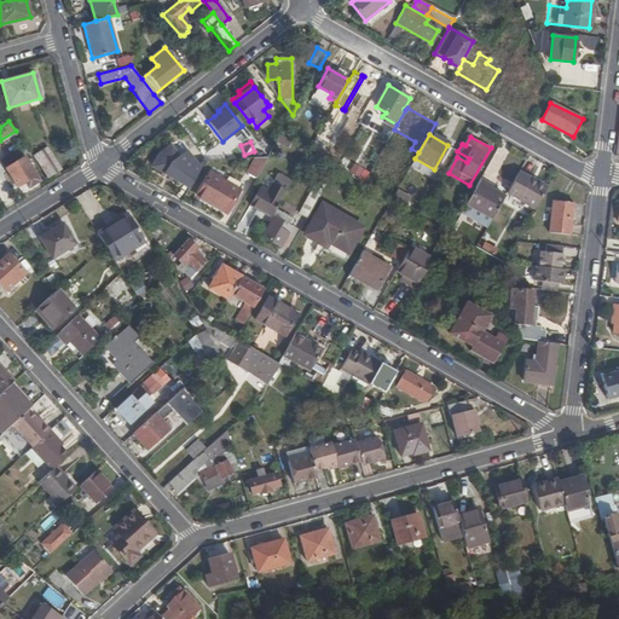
[(62,169),(47,146),(33,156),(47,178),(62,169)]
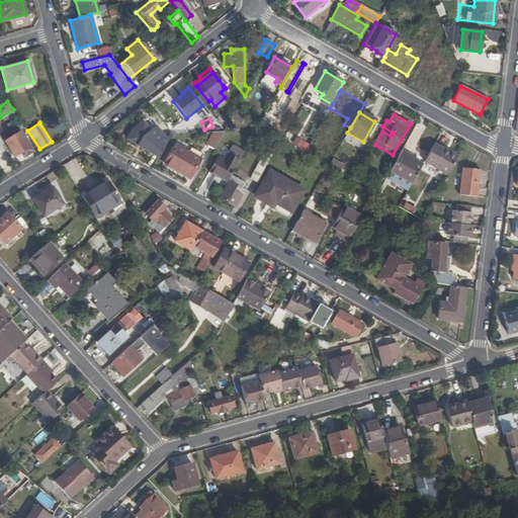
[(131,142),(159,158),(169,142),(157,126),(150,133),(143,122),(135,127),(132,133),(131,142)]
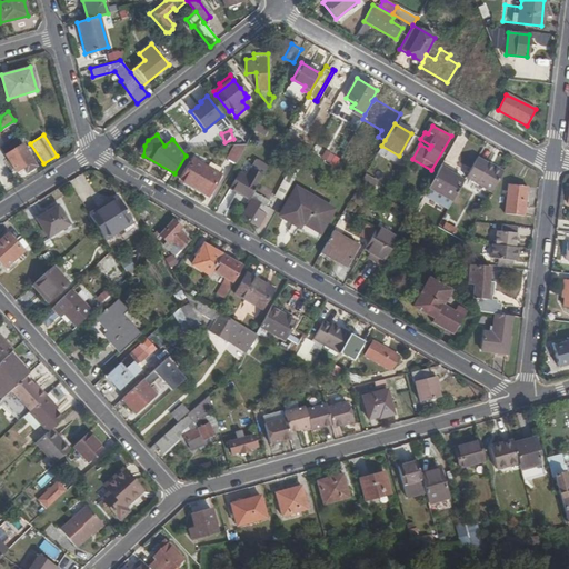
[(293,148),(282,141),(278,148),(290,155),(293,148)]
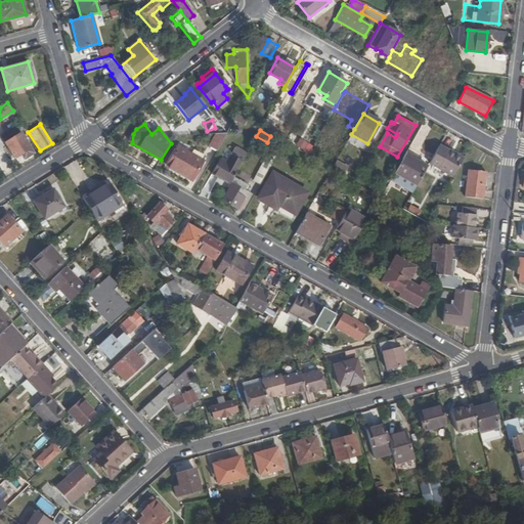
[(20,155),(31,148),(20,132),(4,142),(14,159),(20,155)]
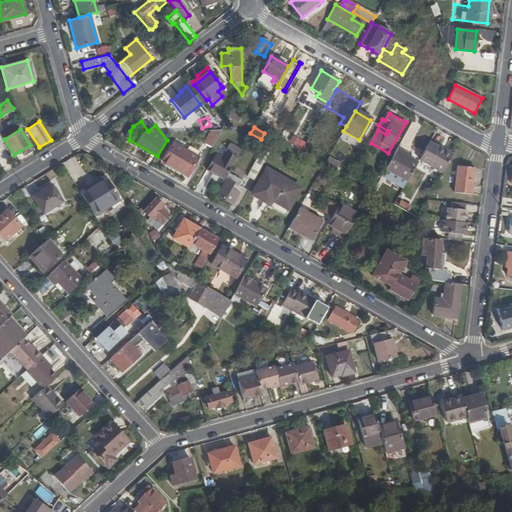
[(204,143),(212,148),(221,131),(211,131),(204,143)]
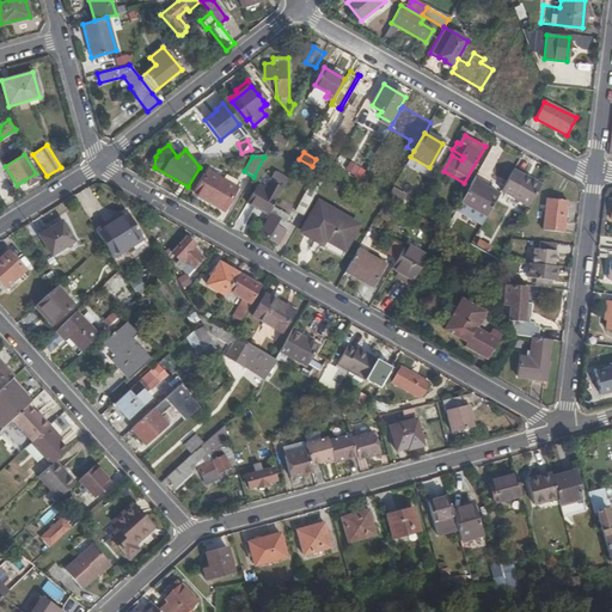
[(343,173),(332,167),(329,173),(340,179),(343,173)]
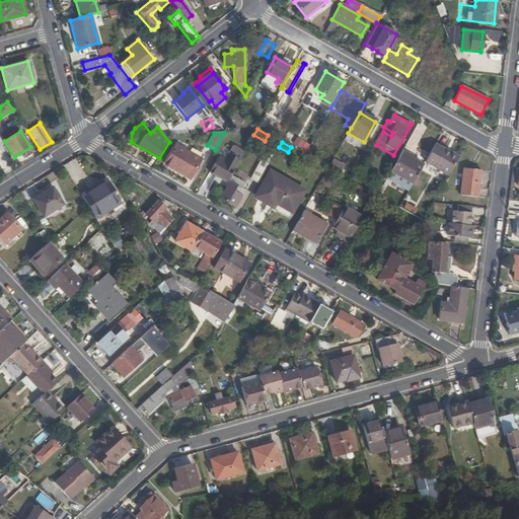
[(366,148),(361,145),(356,156),(361,159),(366,148)]
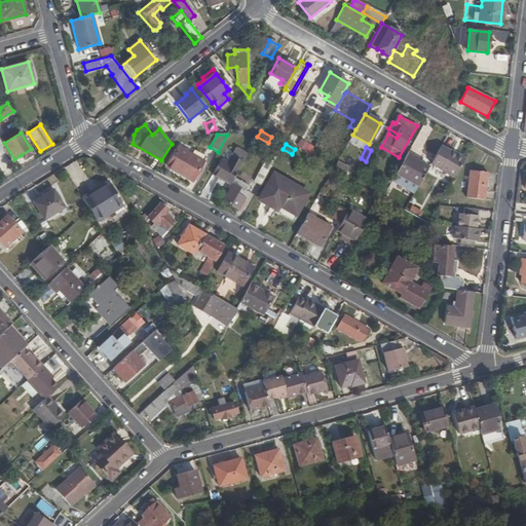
[(449,152),(440,147),(429,165),(453,179),(464,159),(449,151),(449,152)]
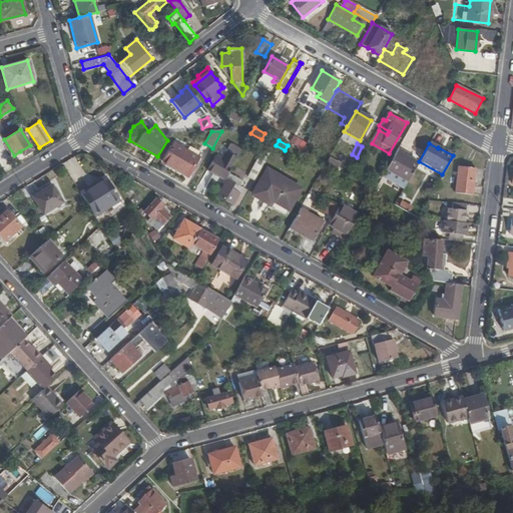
[(198,158),(173,144),(162,162),(187,176),(198,158)]
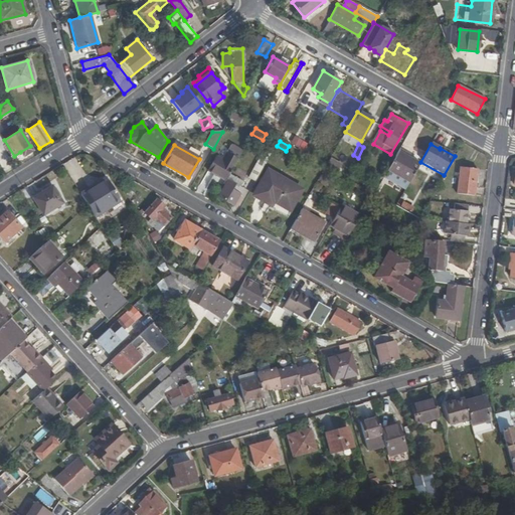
[(30,146),(20,152),(23,157),(33,151),(30,146)]
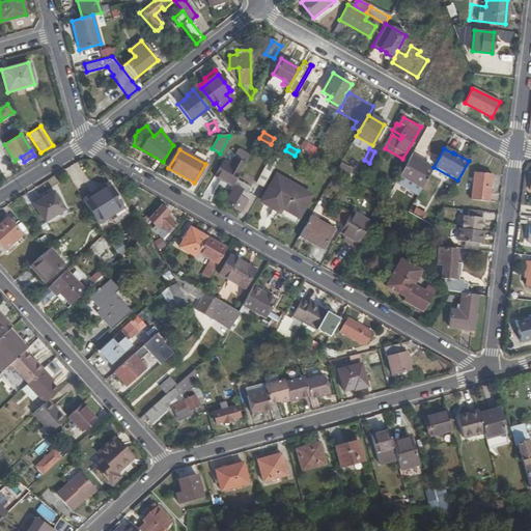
[(214,176),(232,186),(249,157),(238,150),(228,166),(222,162),(214,176)]
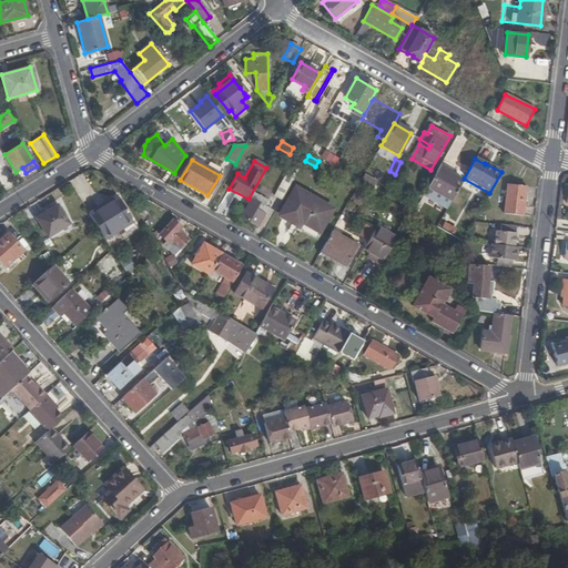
[(463,181),(438,168),(427,186),(452,201),(463,181)]
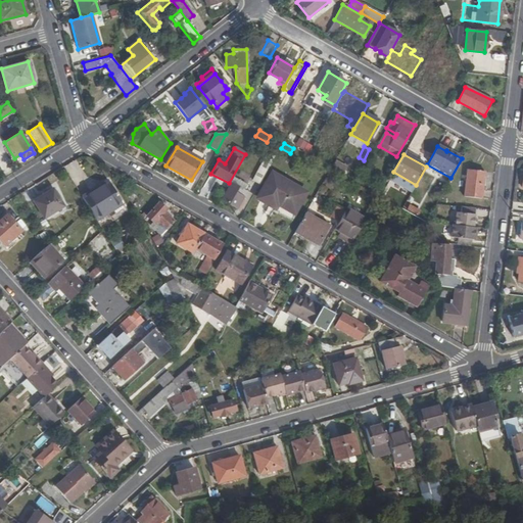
[(251,180),(258,185),(274,159),(266,155),(251,180)]
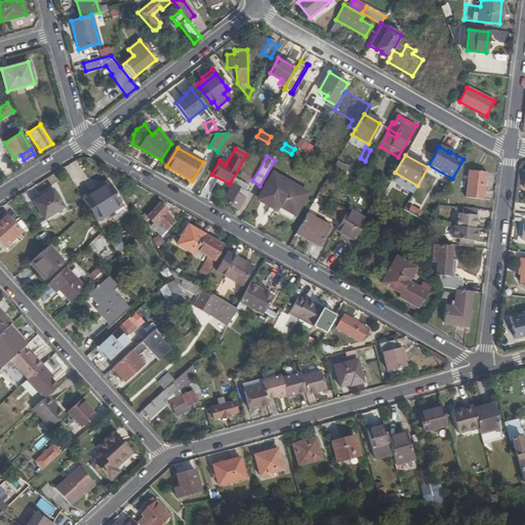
[(65,167),(71,177),(83,170),(76,160),(65,167)]
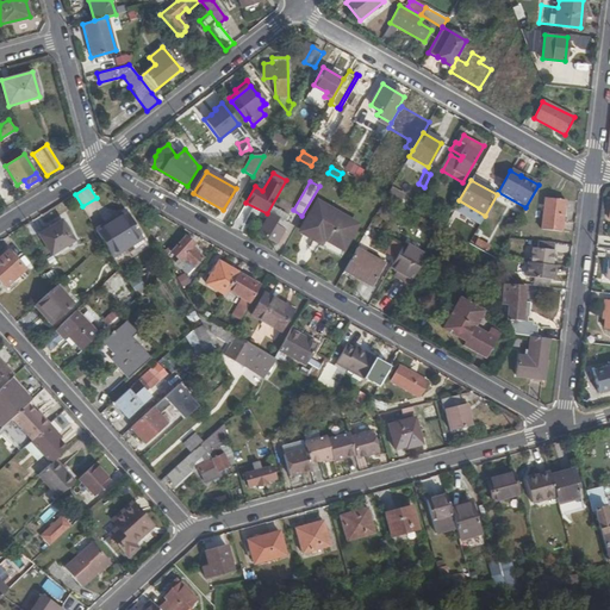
[(391,187),(388,193),(402,199),(404,193),(391,187)]
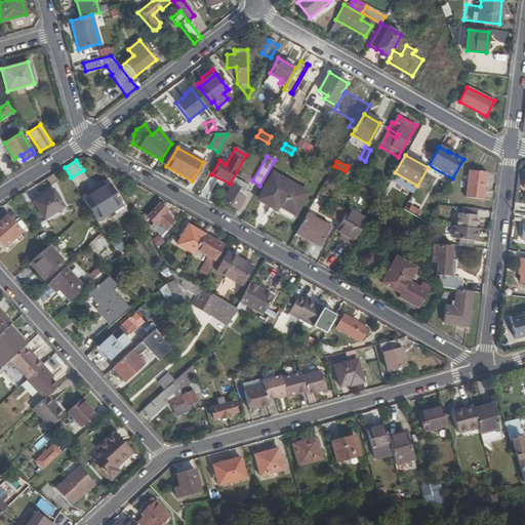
[(469,171),(466,198),(484,200),(486,172),(469,171)]
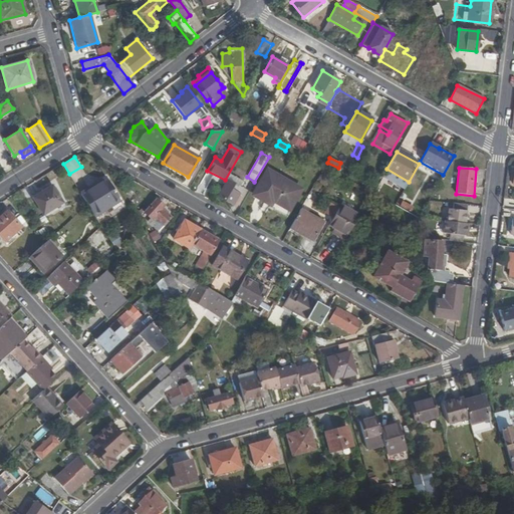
[(409,182),(387,169),(382,177),(404,190),(409,182)]
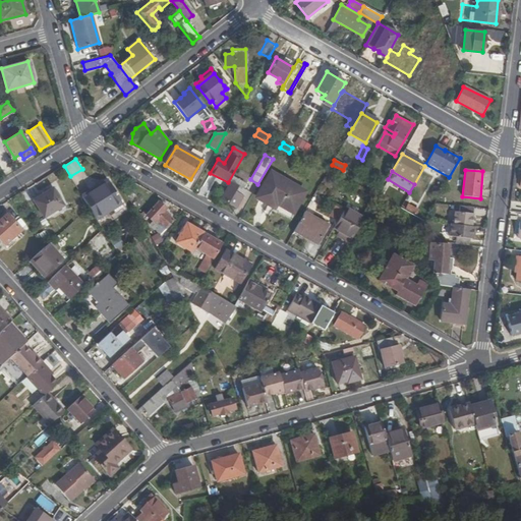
[(304,192),(272,173),(256,198),(274,209),(277,204),(292,213),(304,192)]
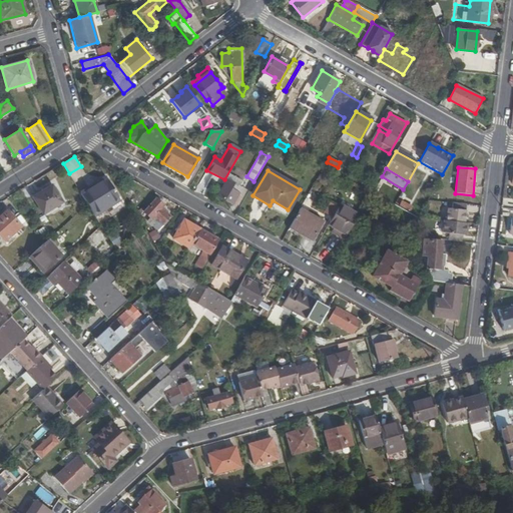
[(105,177),(80,192),(88,204),(95,216),(120,200),(105,177)]
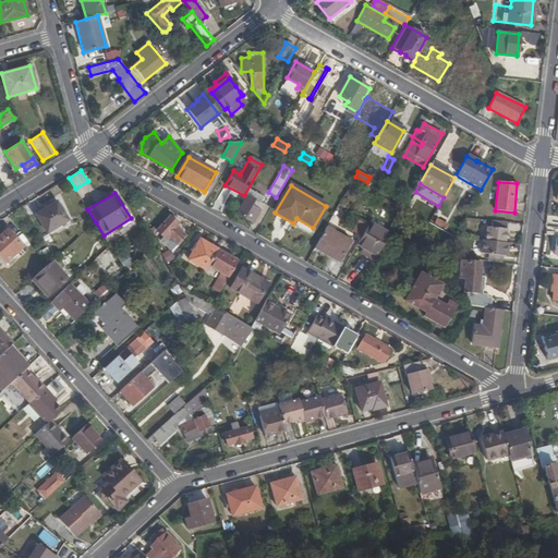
[(264,206),(246,195),(235,214),(252,222),(258,210),(261,211),(264,206)]
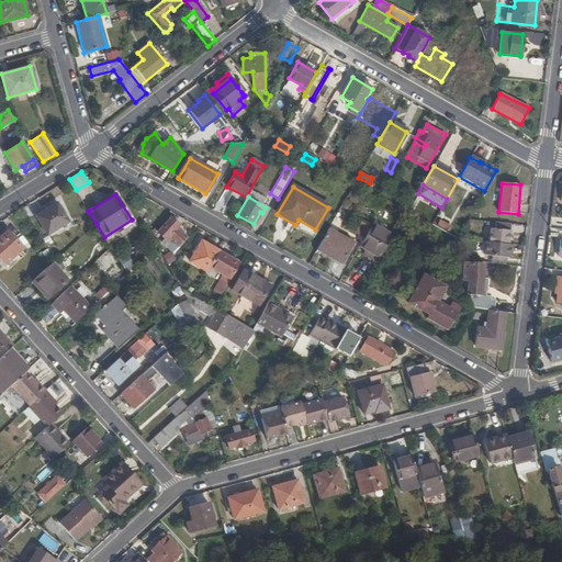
[(68,222),(57,204),(36,216),(47,234),(68,222)]
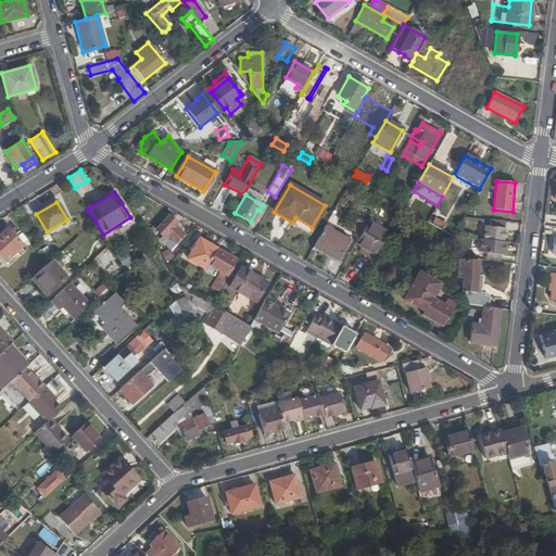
[(175,225),(177,223),(168,215),(155,230),(162,237),(160,240),(172,251),(186,236),(175,225)]
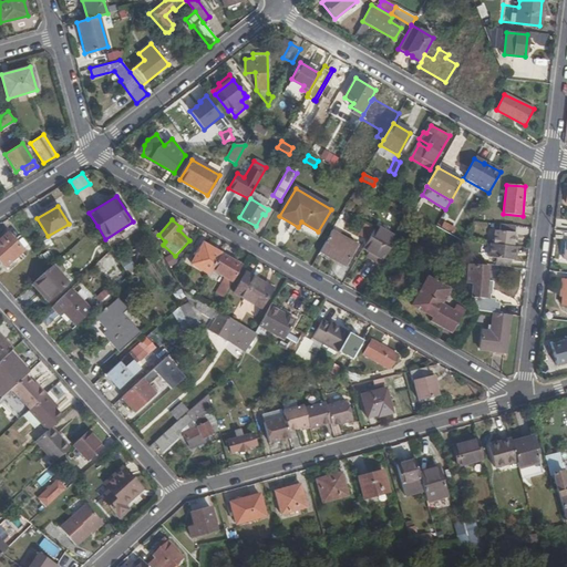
[(455,229),(443,222),(440,227),(453,234),(455,229)]
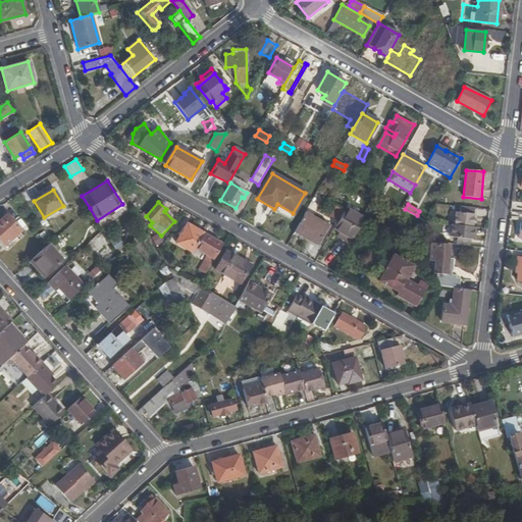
[(337,206),(332,215),(338,219),(344,210),(337,206)]
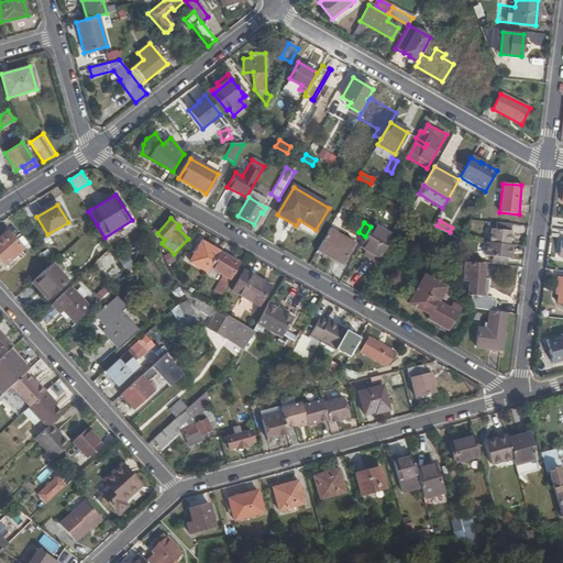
[(509,244),(512,224),(497,222),(496,229),(494,229),(493,242),(487,242),(486,256),(493,256),(493,263),(507,265),(508,258),(510,258),(512,244),(509,244)]
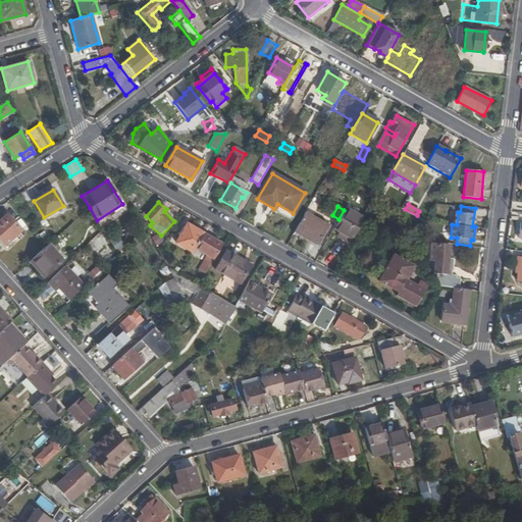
[(345,209),(344,210),(338,219),(333,227),(343,232),(340,240),(350,246),(365,220),(345,209)]
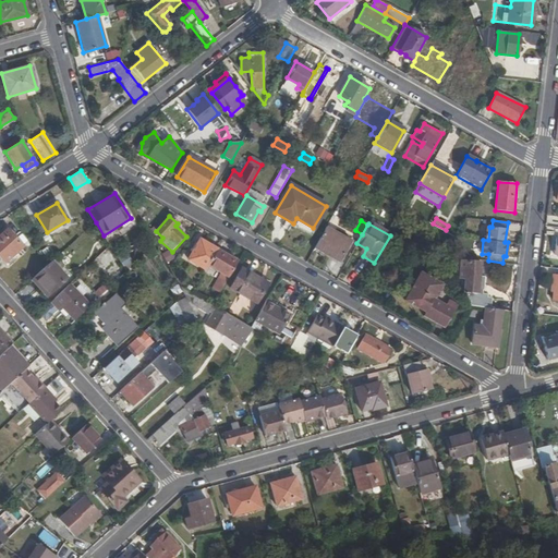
[(315,246),(339,259),(350,240),(326,227),(315,246)]
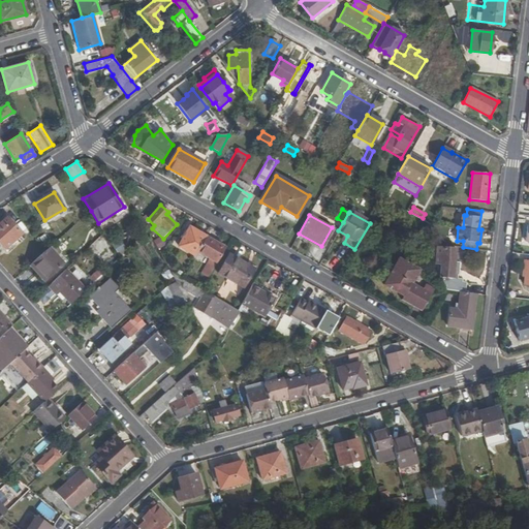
[(20,235),(6,219),(0,223),(0,244),(4,249),(20,235)]
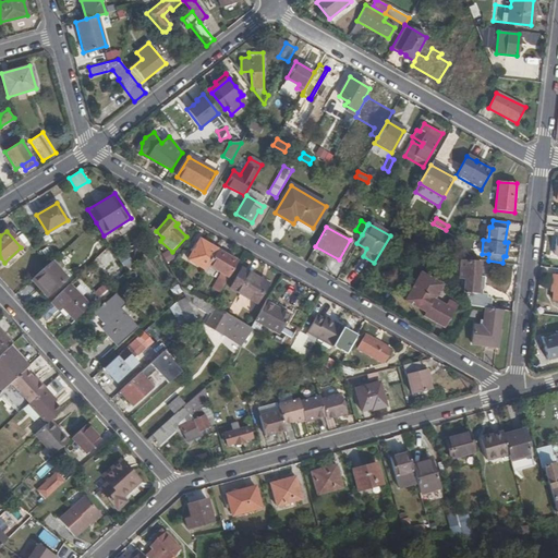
[(186,259),(205,270),(208,266),(217,250),(198,239),(186,259)]
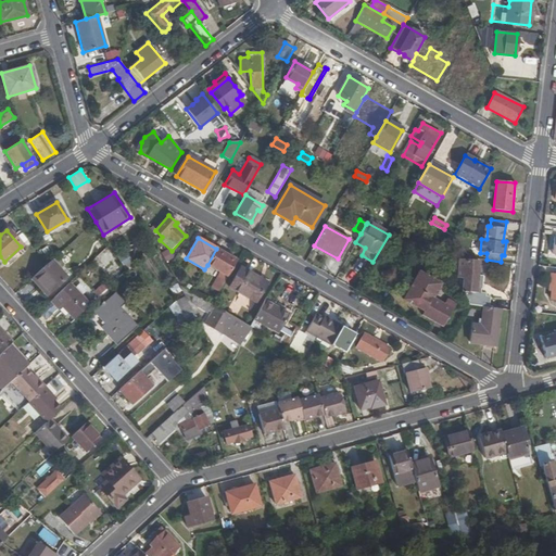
[(108,266),(116,257),(105,248),(98,256),(108,266)]
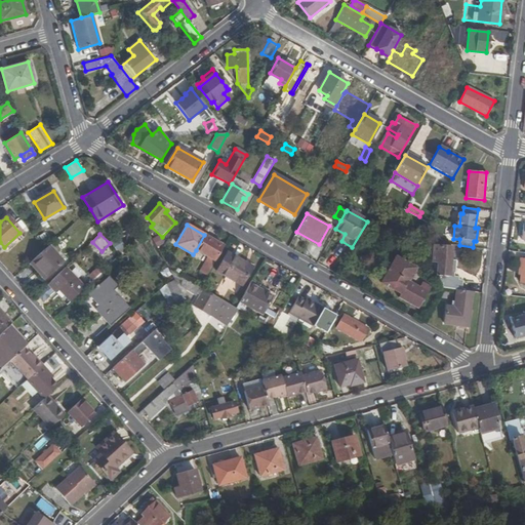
[(198,272),(206,277),(224,246),(204,235),(196,250),(207,256),(198,272)]
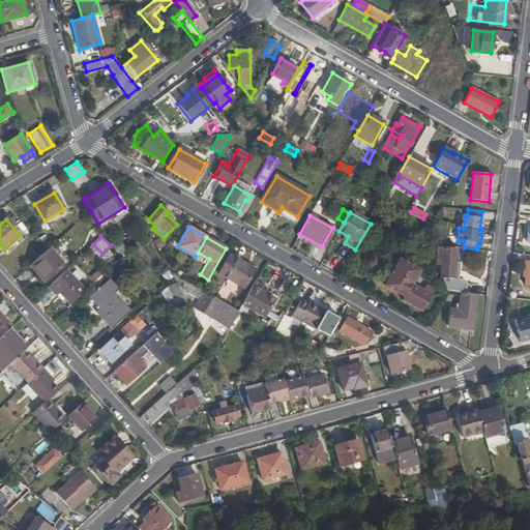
[(122,242),(114,245),(117,255),(125,251),(122,242)]
